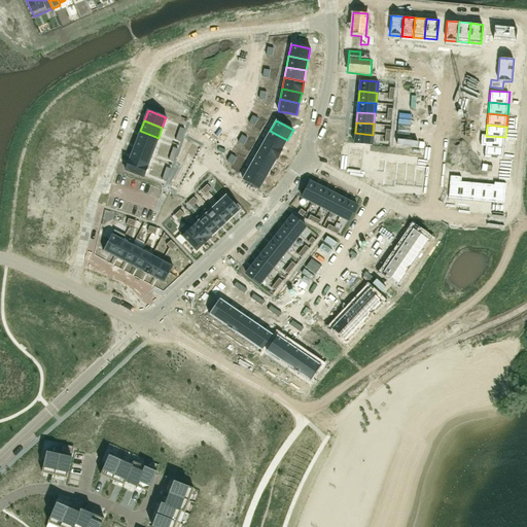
[(140,131),(137,140),(154,147),(159,138),(140,131)]
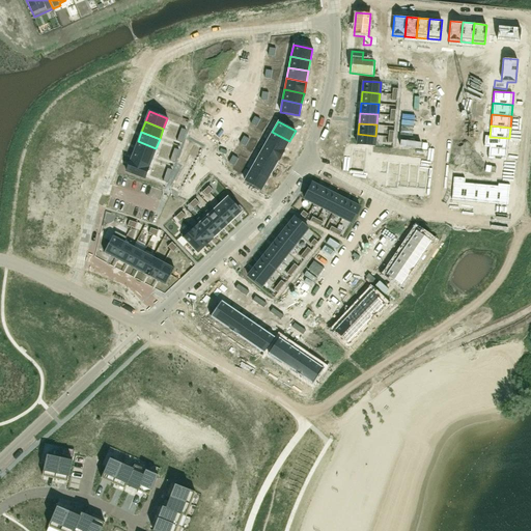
[(272,132),(267,141),(284,151),(284,150),(289,141),(272,132)]
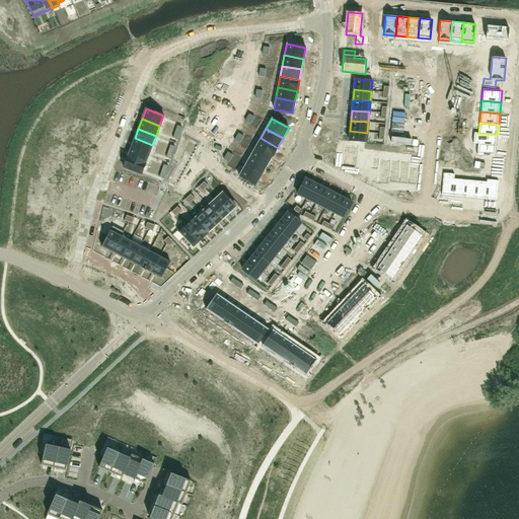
[(350,131),(349,142),(366,143),(367,133),(350,131)]
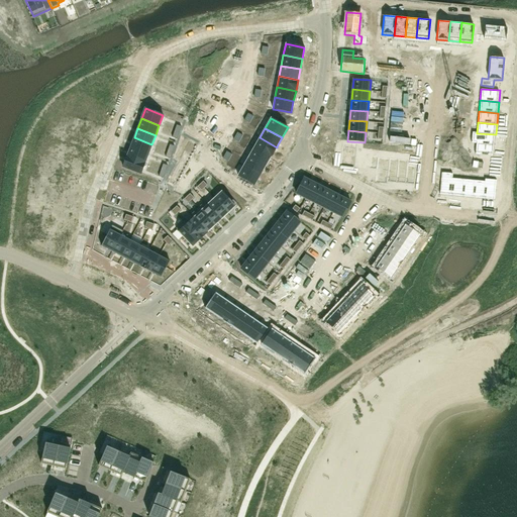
[(477,133),(476,143),(495,145),(496,134),(477,133)]
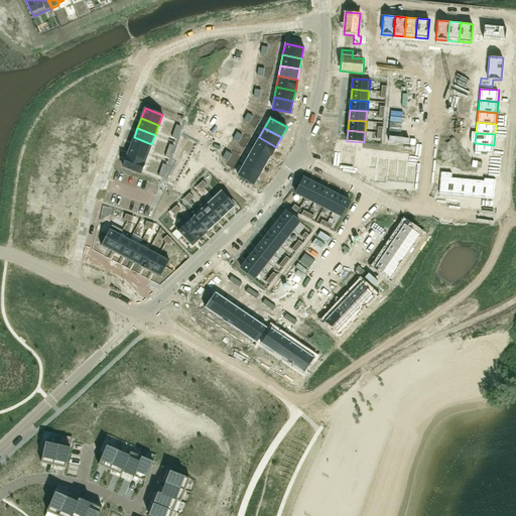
[(134,137),(130,147),(147,154),(151,144),(134,137)]
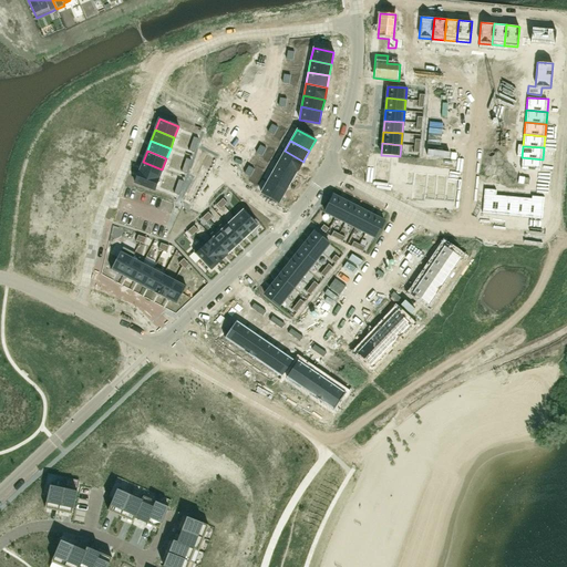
[(285,151),(279,161),(297,172),(303,162),(285,151)]
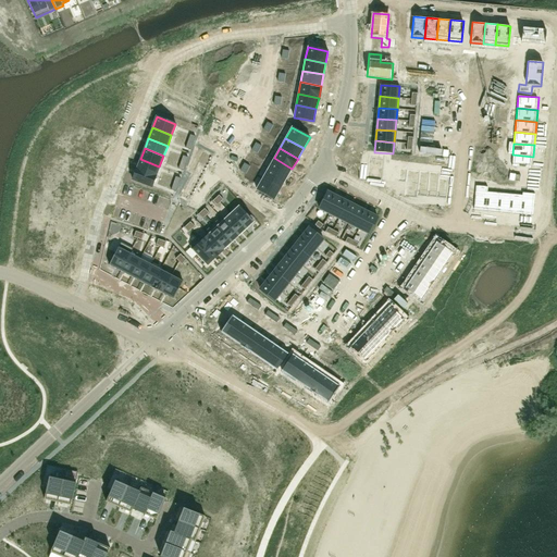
[(369,153),(367,178),(382,180),(384,156),(369,153)]
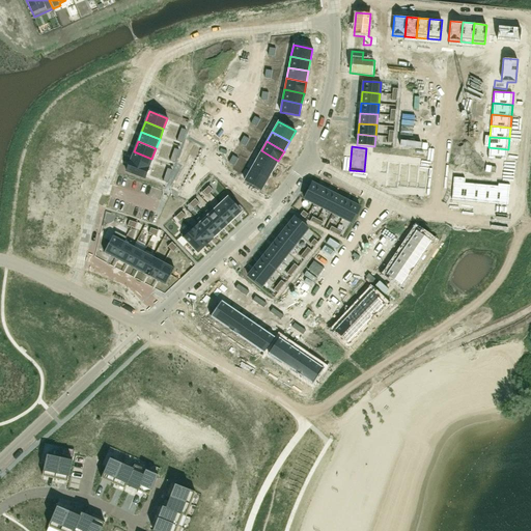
[(488,147),(487,160),(507,162),(508,149),(488,147)]
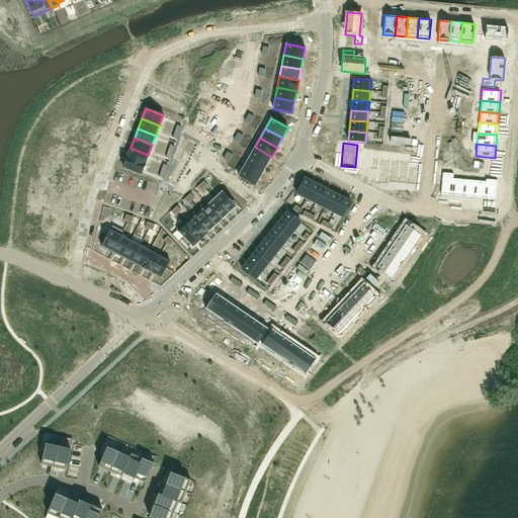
[(255,147),(249,157),(266,166),(271,157),(255,147)]
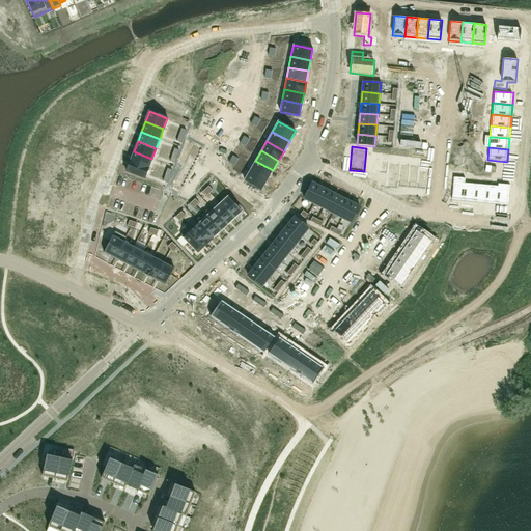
[(134,151),(130,161),(148,168),(151,159),(134,151)]
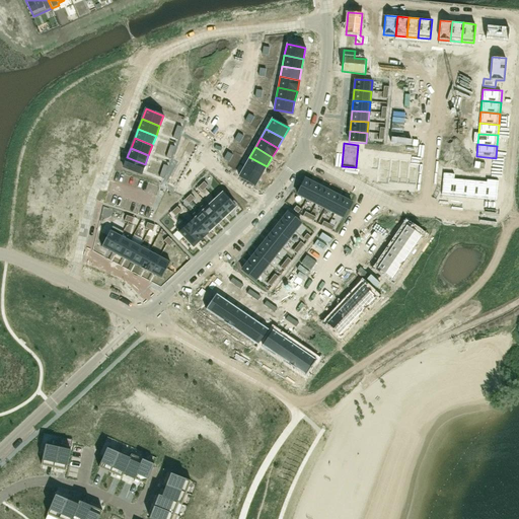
[(371,156),(370,168),(377,169),(378,162),(378,157),(371,156)]
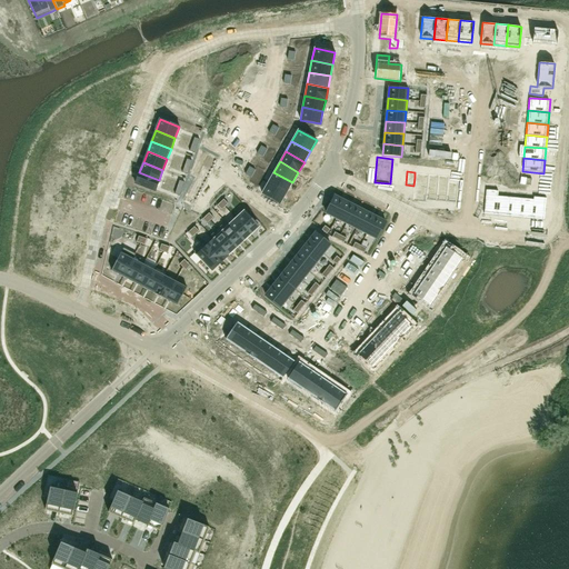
[(139,172),(135,183),(155,191),(159,180),(139,172)]
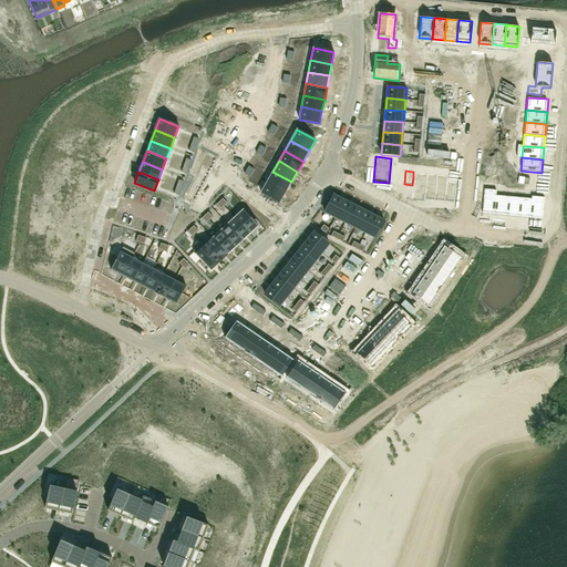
[(272,172),(267,182),(285,193),(291,182),(272,172)]
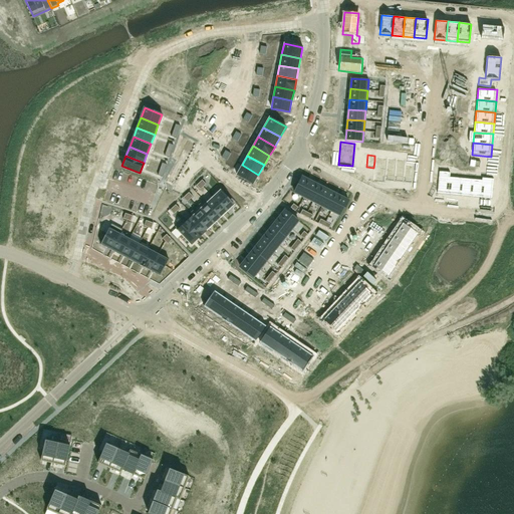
[(373,168),(372,182),(384,183),(384,181),(387,162),(374,161),(373,168)]
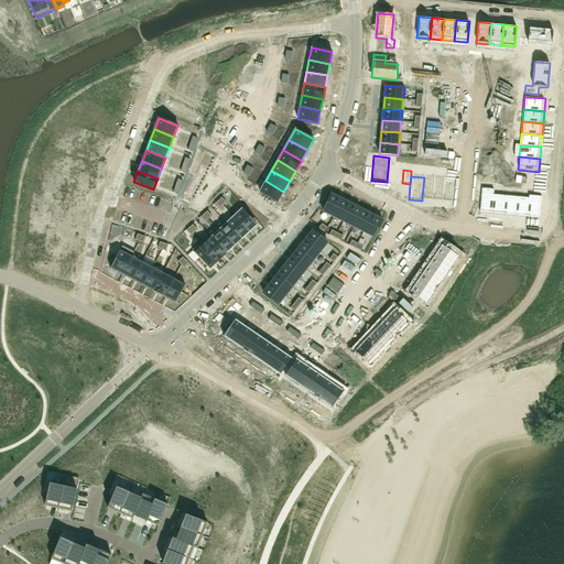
[(424,177),(422,198),(432,199),(434,179),(424,177)]
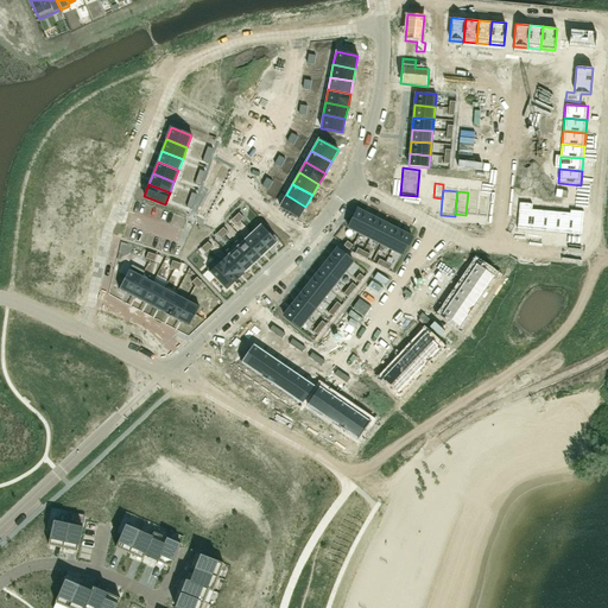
[(468,192),(466,215),(476,215),(479,194),(468,192)]
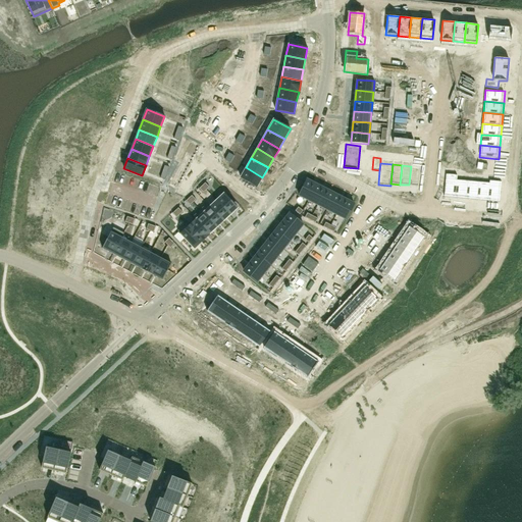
[(411,166),(409,185),(418,186),(420,167),(411,166)]
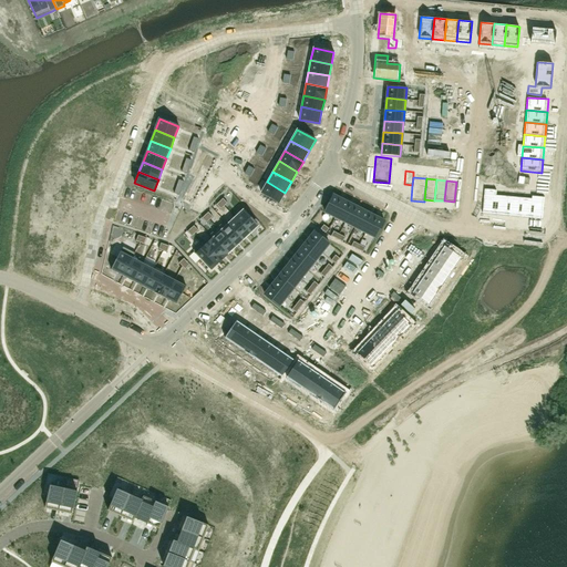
[(267,182),(260,193),(279,203),(285,193),(267,182)]
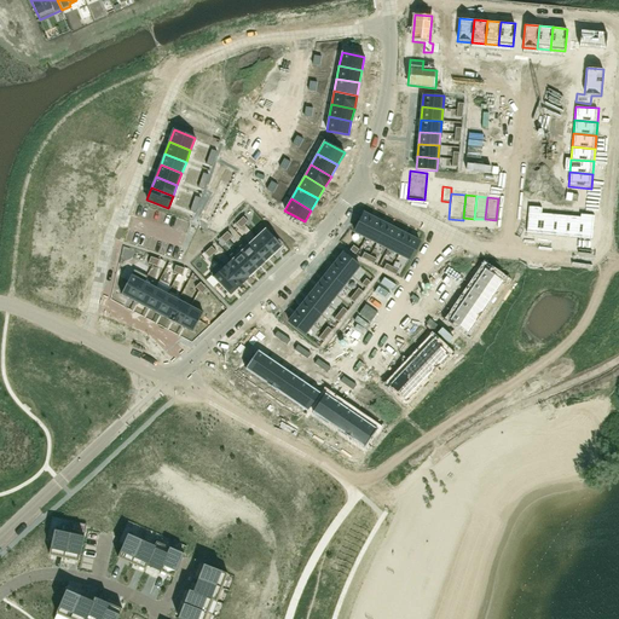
[(527,212),(525,233),(539,235),(542,213),(527,212)]
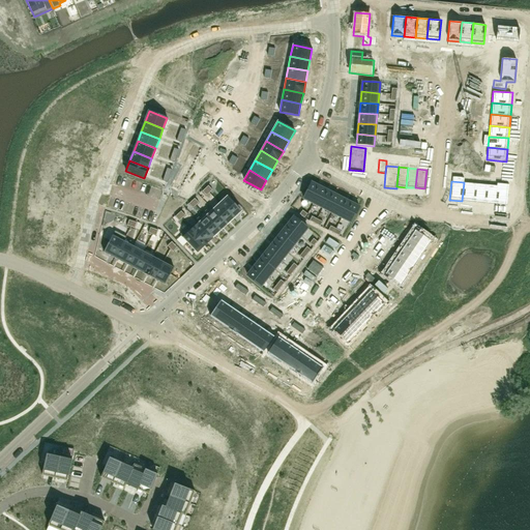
[(312,182),(303,199),(313,203),(321,187),(312,182)]
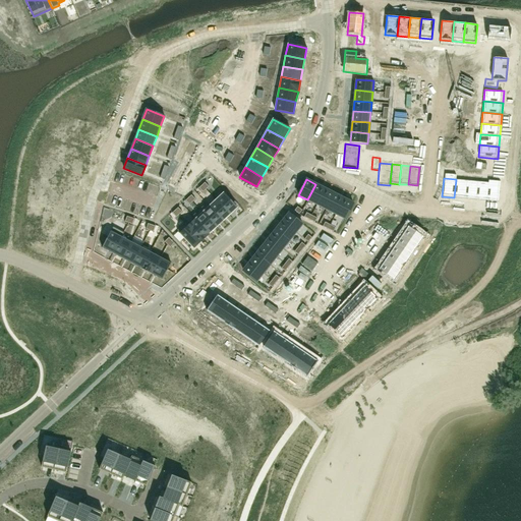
[(456,179),(454,197),(465,198),(466,180),(456,179)]
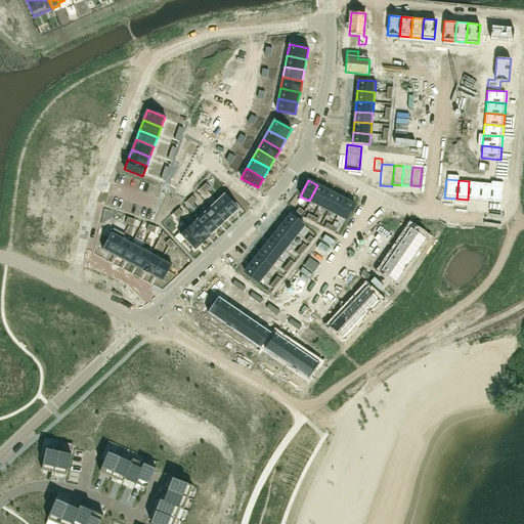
[(469,181),(468,200),(478,201),(480,182),(469,181)]
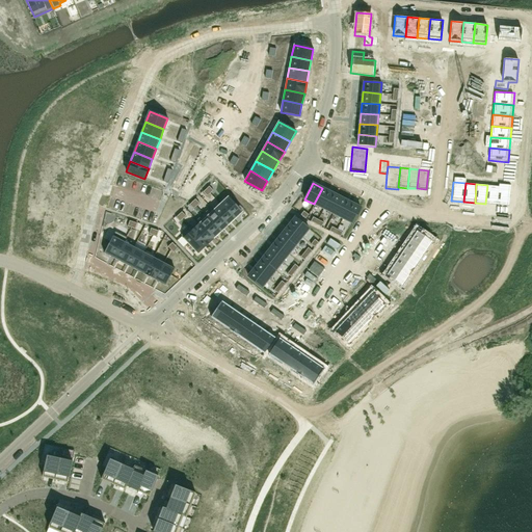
[(487,185),(485,204),(497,205),(499,186),(487,185)]
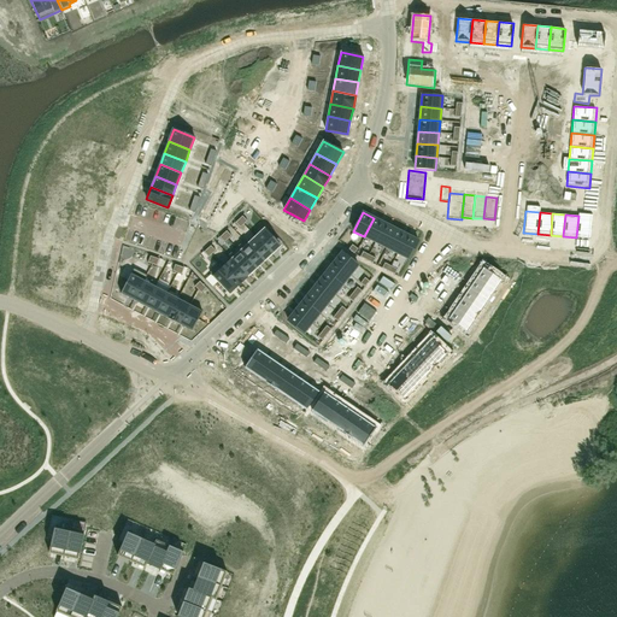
[(579,216),(576,238),(591,239),(593,217),(579,216)]
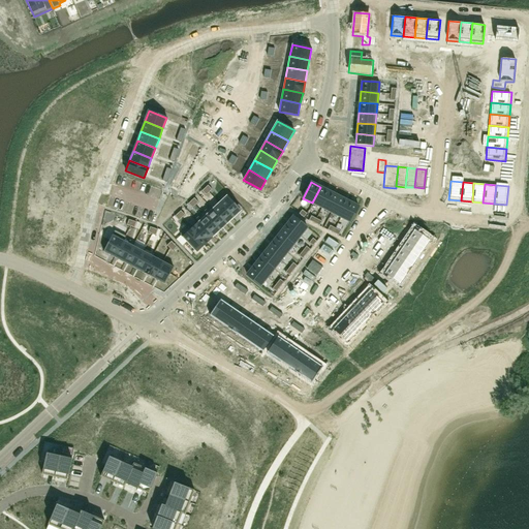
[(320,187),(312,203),(321,208),(330,192),(320,187)]
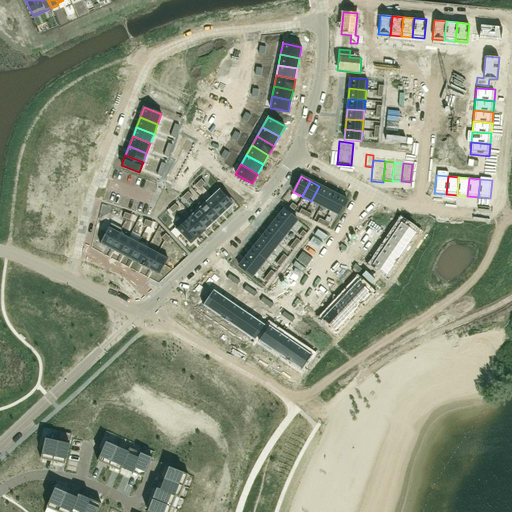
[(319,186),(311,201),(321,206),(328,190),(319,186)]
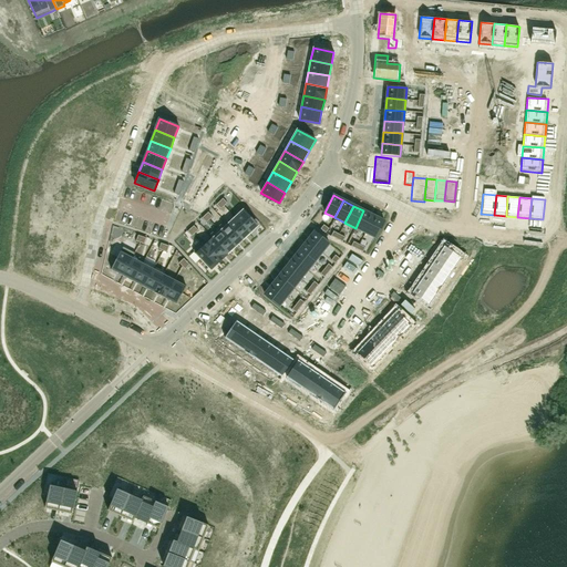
[(363,210),(356,228),(366,233),(373,216),(363,210)]
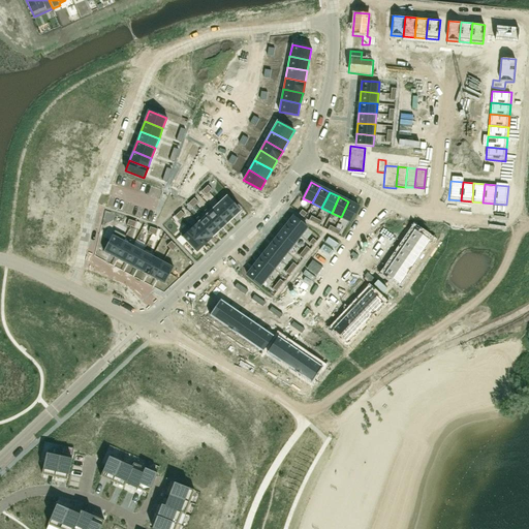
[(226,197),(219,204),(232,218),(240,211),(226,197)]
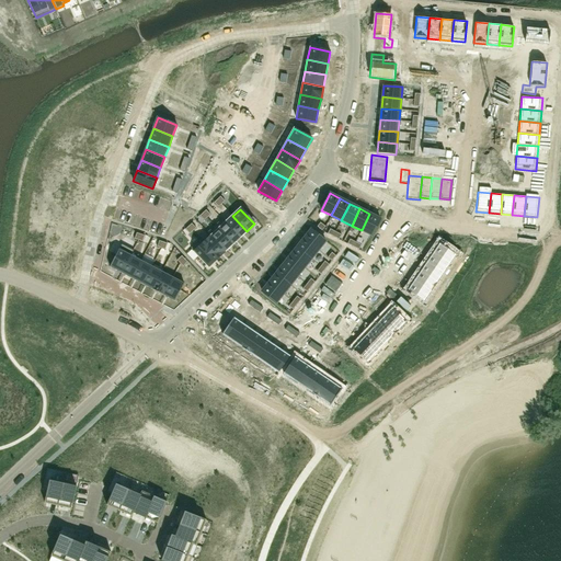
[(369,214),(362,230),(371,236),(380,218),(369,214)]
